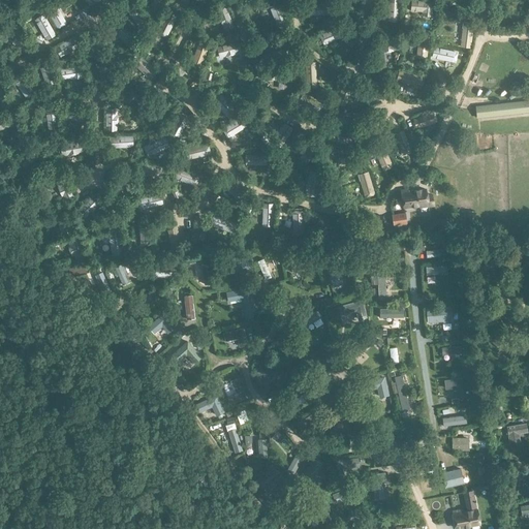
[(153,0),(149,8),(158,13),(164,0),(153,0)]
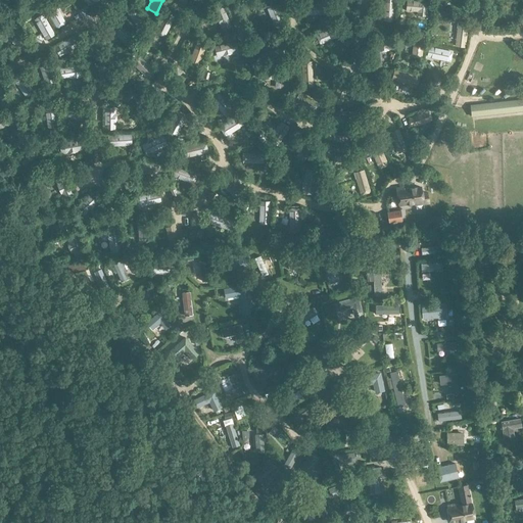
[(394,0),(384,0),(383,21),(393,21),(394,0)]
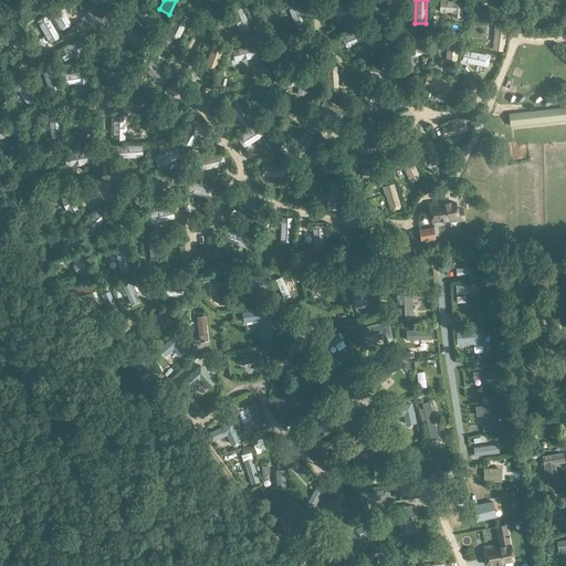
[(463,2),(441,0),(439,0),(439,11),(452,12),(452,17),(461,18),(463,2)]
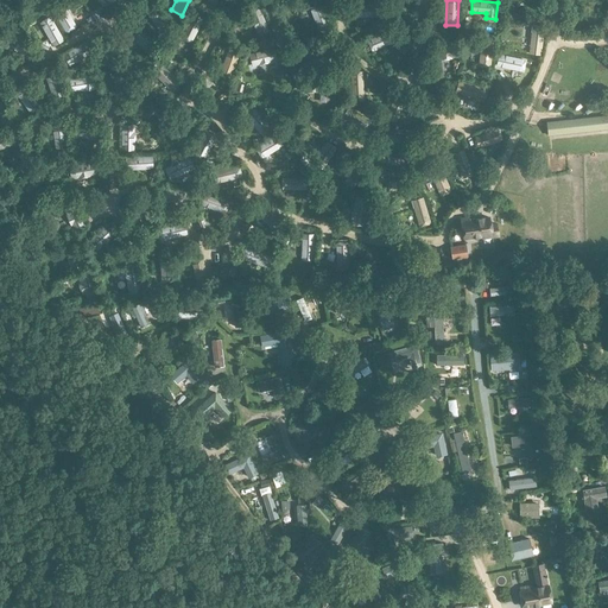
[(52,10),(65,33),(68,32),(75,29),(75,27),(76,26),(63,2),(52,10)]
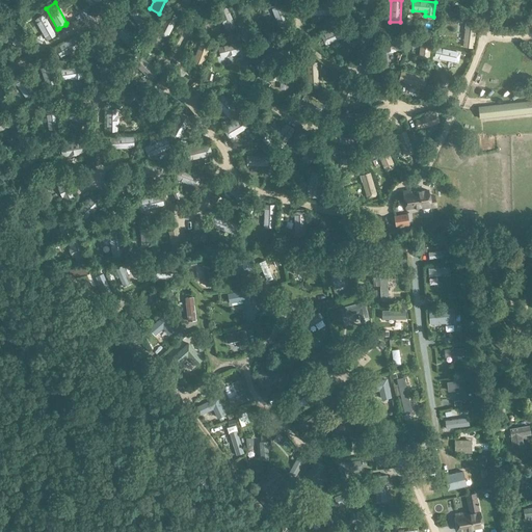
[(270,6),(278,28),(289,24),(281,2),(270,6)]
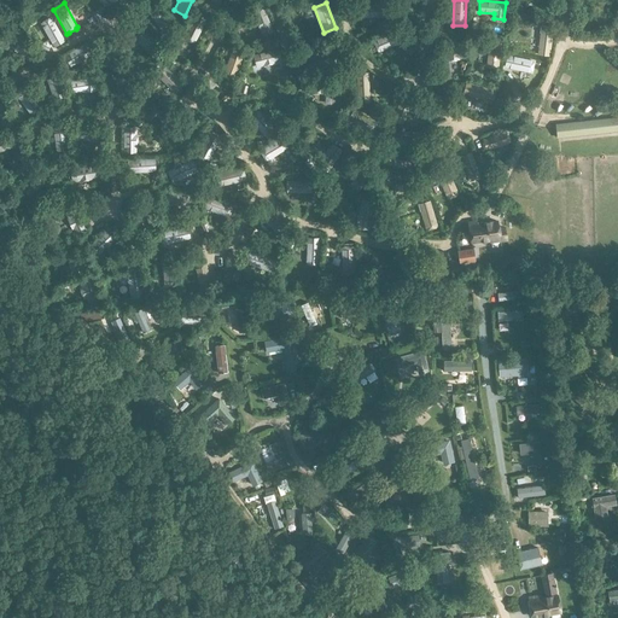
[(146,11),(163,33),(173,25),(157,4),(155,5),(155,4),(147,9),(149,10),(146,11)]
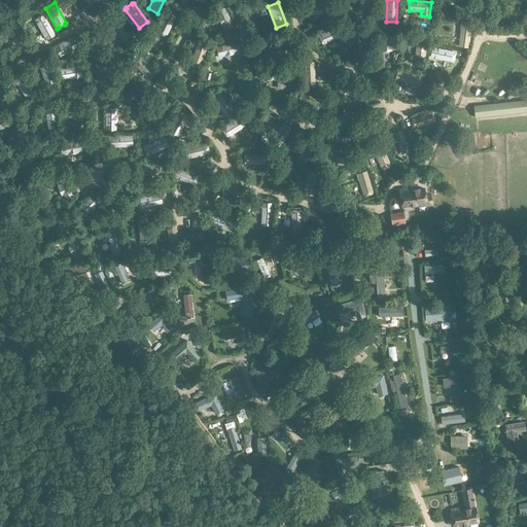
[(307,14),(328,13),(327,3),(306,4),(306,5),(306,12),(307,12),(307,14)]
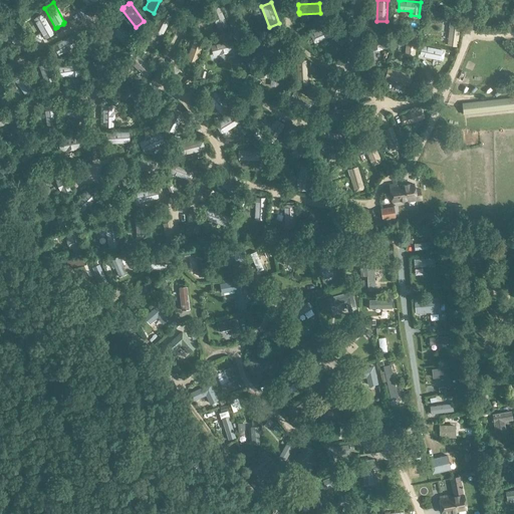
[(219,7),(210,11),(218,30),(227,26),(219,7)]
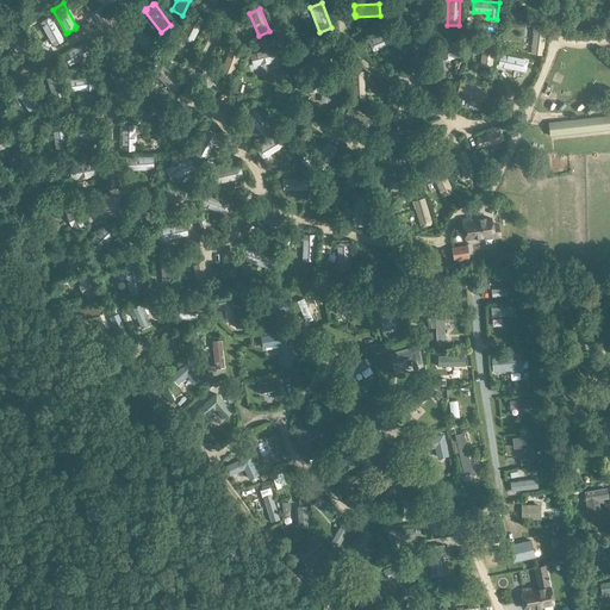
[(193,13),(181,37),(182,38),(182,39),(190,43),(190,42),(192,43),(204,19),(193,13)]
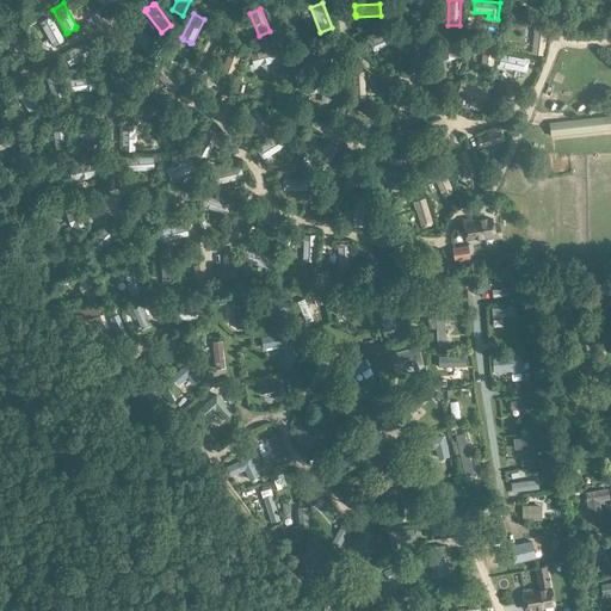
[(41,23),(54,47),(65,41),(51,17),(49,18),(49,17),(42,20),(43,22),(41,23)]
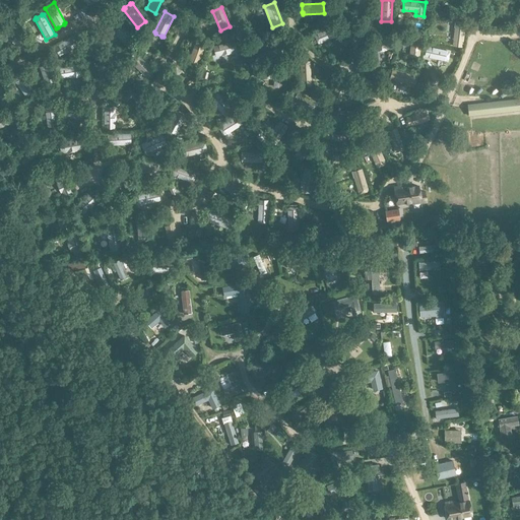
[(455,28),(452,45),(461,47),(465,22),(456,21),(454,21),(453,27),(455,28)]
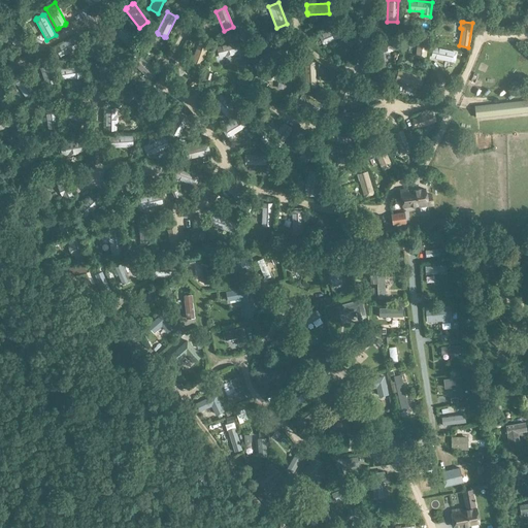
[(113,31),(112,32),(130,45),(136,37),(120,24),(119,25),(118,25),(113,31)]
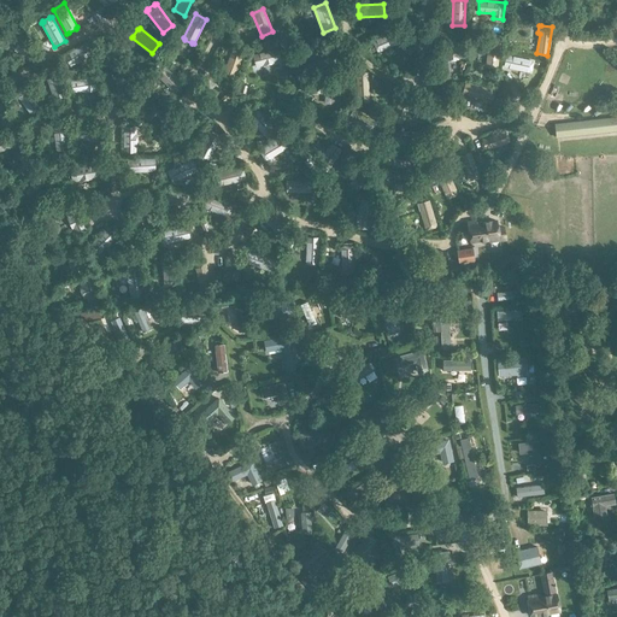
[(395,31),(372,41),(374,42),(372,42),(376,51),(377,51),(378,52),(400,42),(395,31)]
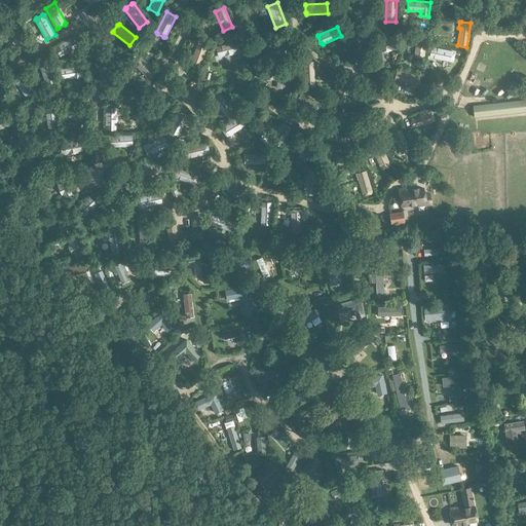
[(426,35),(416,34),(413,57),(423,59),(426,35)]
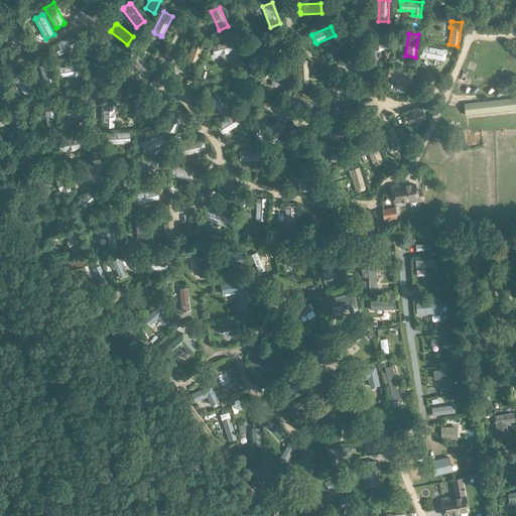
[(65,53),(74,47),(73,46),(78,43),(72,35),(53,47),(59,55),(63,52),(65,53)]
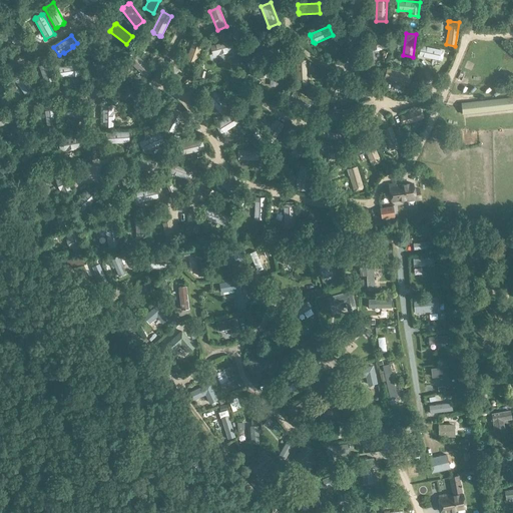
[(231,40),(210,46),(212,56),(218,54),(218,55),(228,52),(228,51),(233,50),(231,40)]
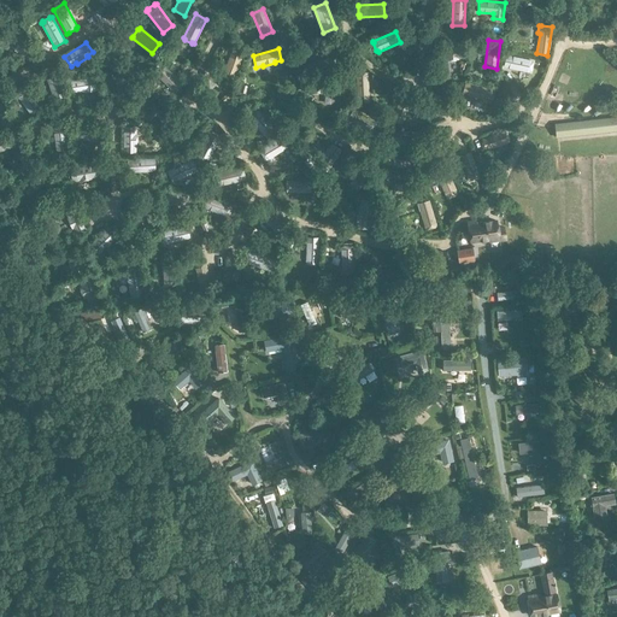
[(230,52),(222,76),(224,76),(224,77),(231,80),(231,78),(234,80),(242,57),(230,52)]
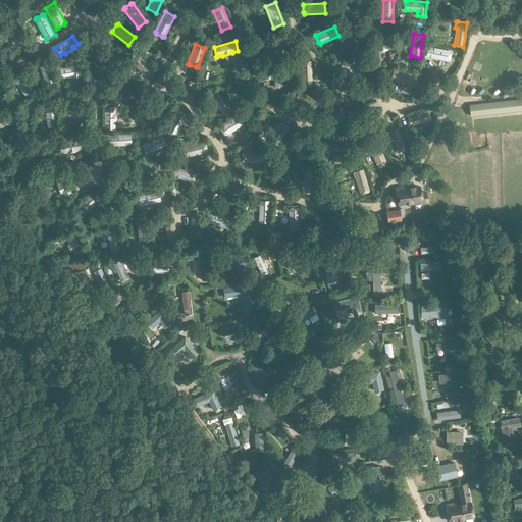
[(428,47),(426,56),(449,61),(451,52),(428,47)]
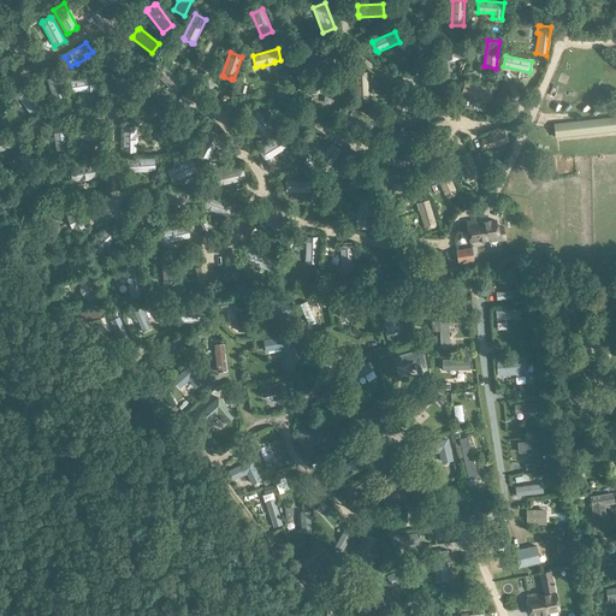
[(123,65),(122,67),(143,80),(149,69),(128,57),(126,58),(123,64),(123,65)]
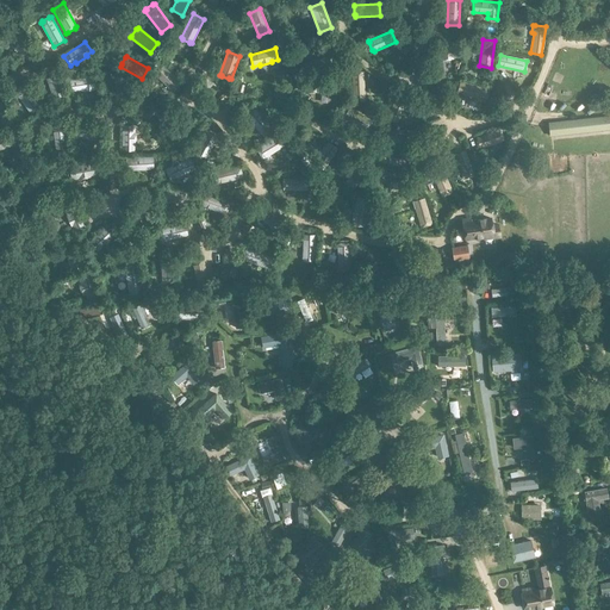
[(330,56),(304,61),(306,73),(332,68),(330,56)]
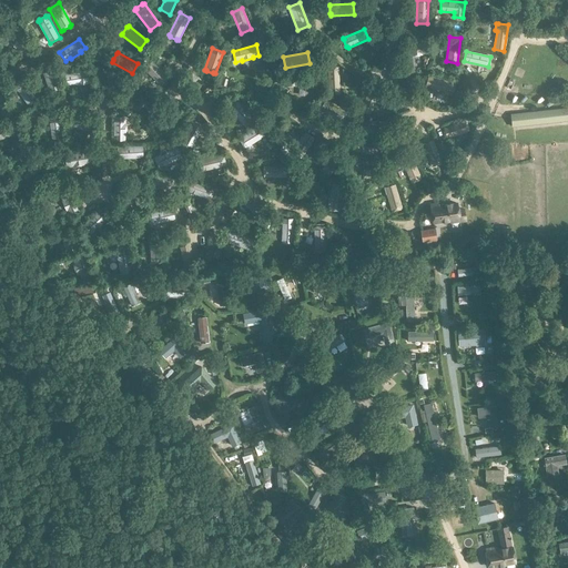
[(140,59),(144,63),(150,58),(145,54),(140,59)]
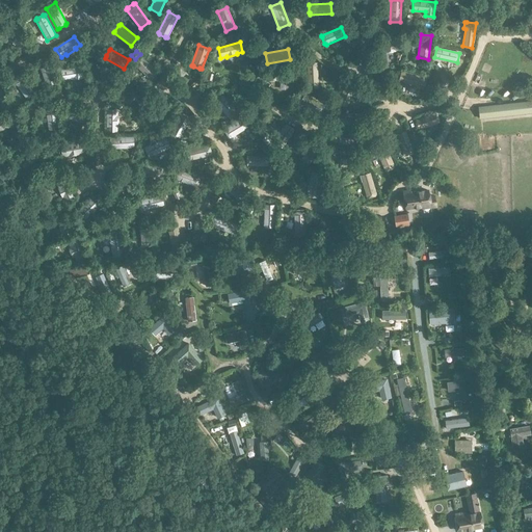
[(142,57),(135,64),(150,80),(151,79),(152,79),(157,74),(156,74),(157,73),(142,57)]
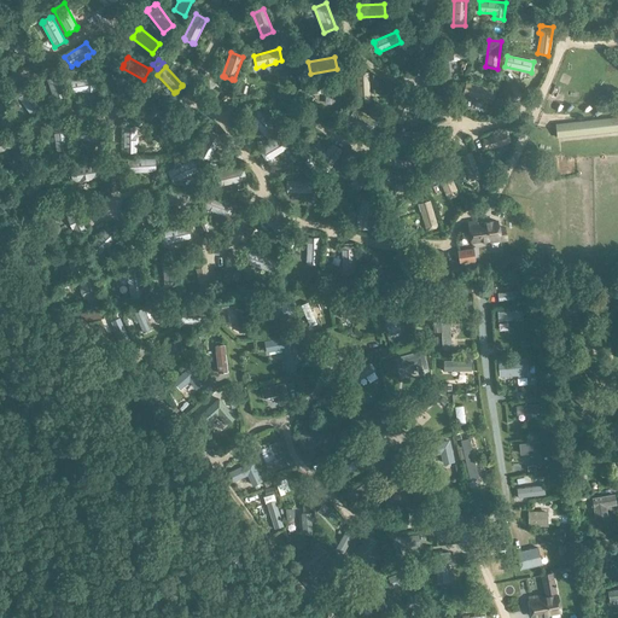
[(57,70),(45,75),(54,100),(56,100),(57,100),(64,98),(65,97),(57,70)]
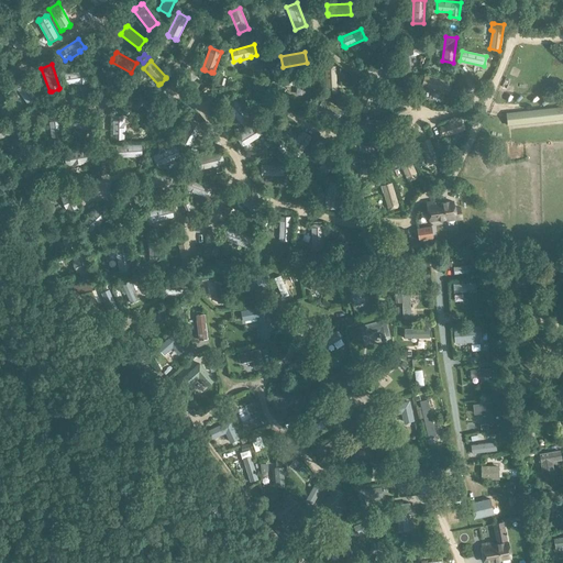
[(88,70),(64,74),(66,85),(76,84),(76,85),(88,83),(88,81),(90,81),(88,70)]
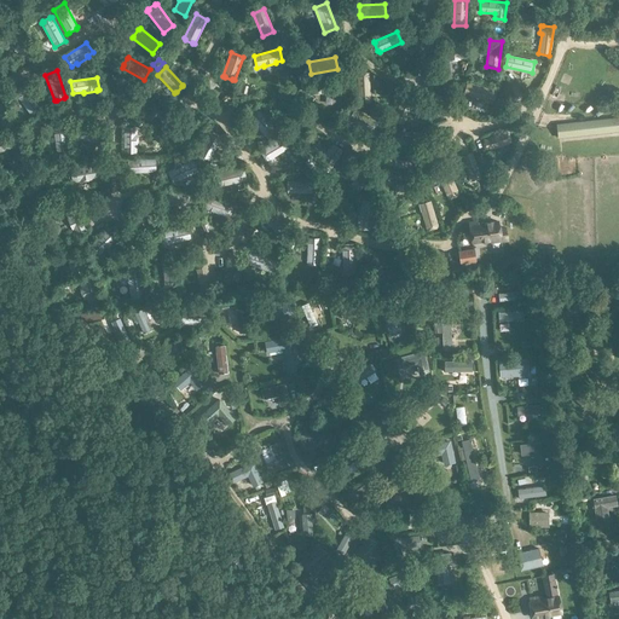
[(151,90),(157,84),(152,80),(148,85),(151,90)]
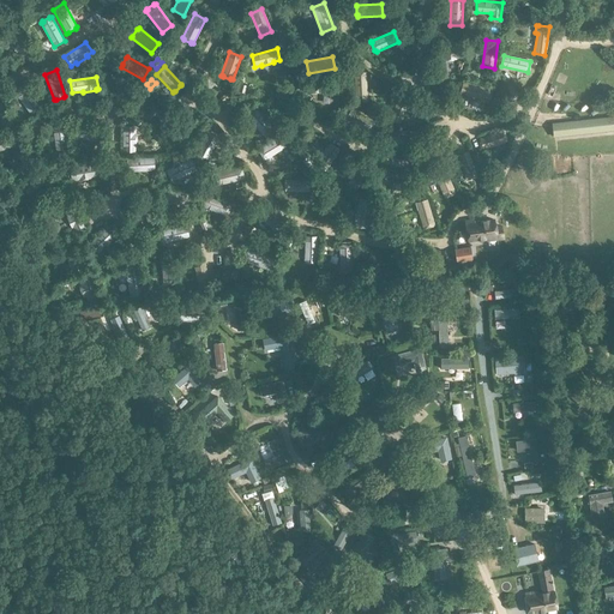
[(492,90),(463,82),(459,94),(488,102),(492,90)]
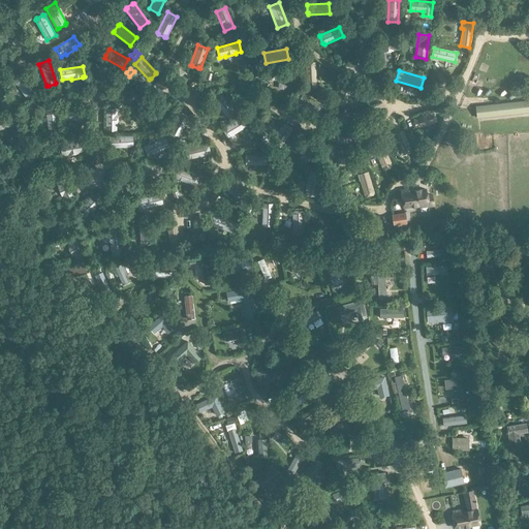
[(12,80),(27,99),(28,98),(34,94),(34,93),(35,92),(22,73),(12,80)]
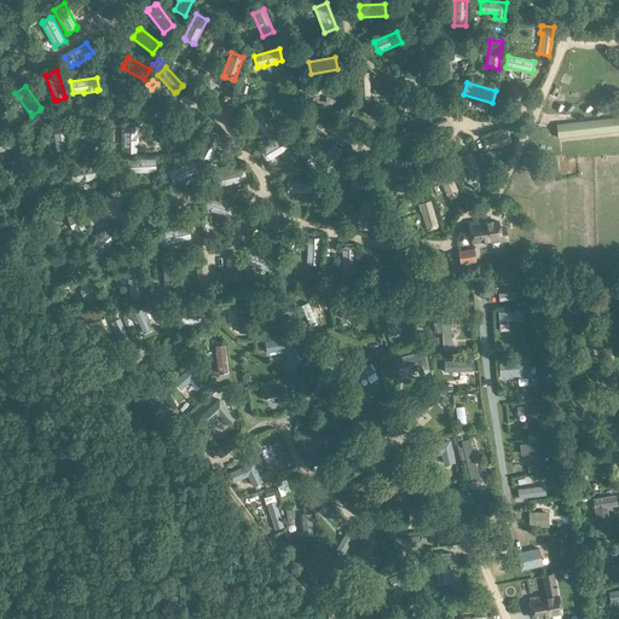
[(277,132),(260,110),(258,111),(252,116),(252,117),(250,119),(267,139),(277,132)]
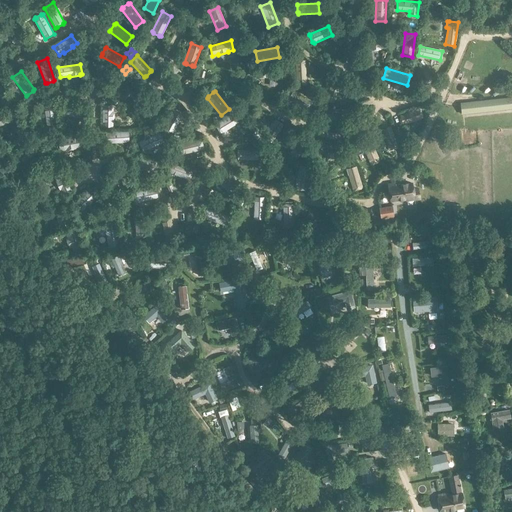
[(511,101),(511,97),(461,102),(462,115),(511,109),(511,101)]
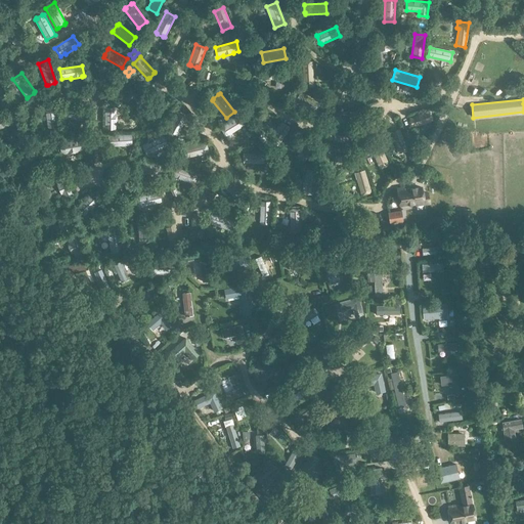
[(58,130),(55,107),(45,108),(48,132),(50,132),(56,131),(58,130)]
